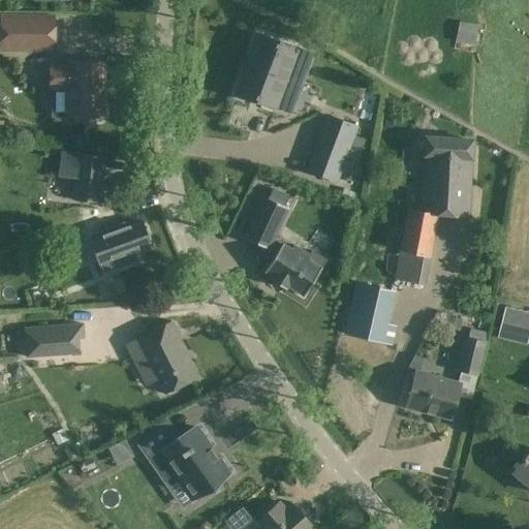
[(53,17),(0,17),(0,50),(52,51),(53,17)]
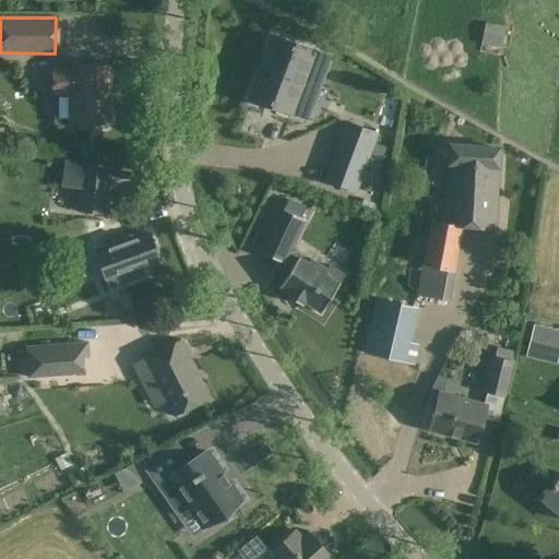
[(504,27),(485,24),(482,44),(500,48),(504,27)]
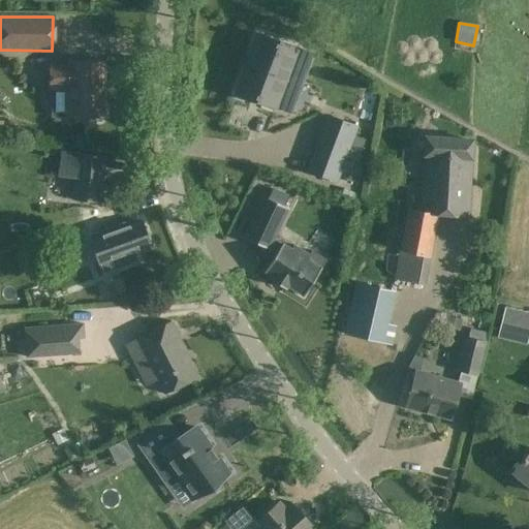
[(257,34),(236,94),(275,107),(290,114),(302,83),(312,54),(297,48),(257,34)]
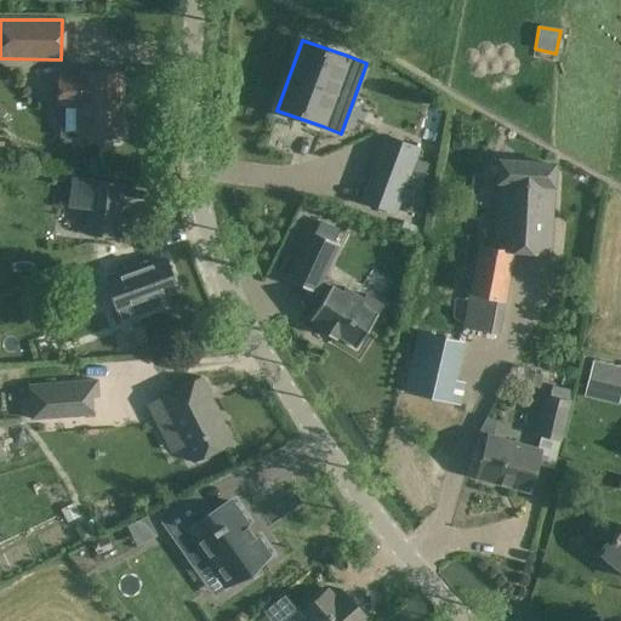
[(119,74),(78,74),(78,78),(58,78),(58,106),(78,106),(78,137),(119,137),(119,74)]
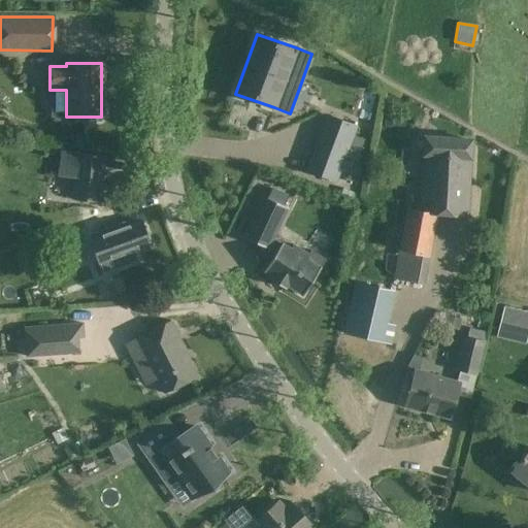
[(334,182),(355,126),(329,117),(308,172),(334,182)]
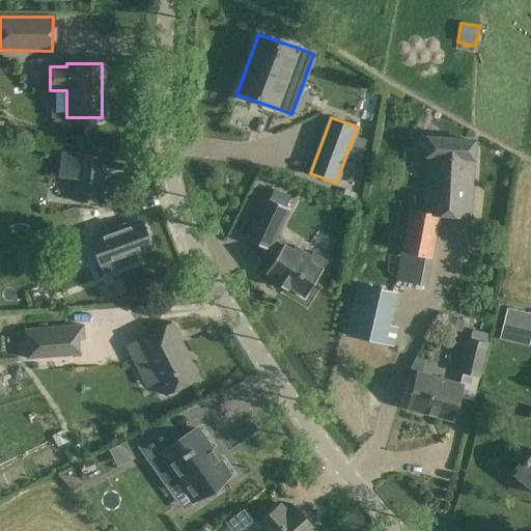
[(473,141),(426,138),(421,213),(409,213),(396,279),(425,285),(440,216),(468,218),(473,141)]
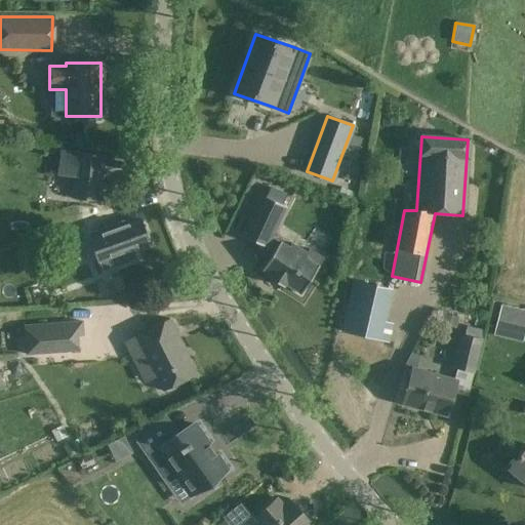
[(61,151),(57,174),(74,176),(72,198),(98,201),(104,156),(61,151)]
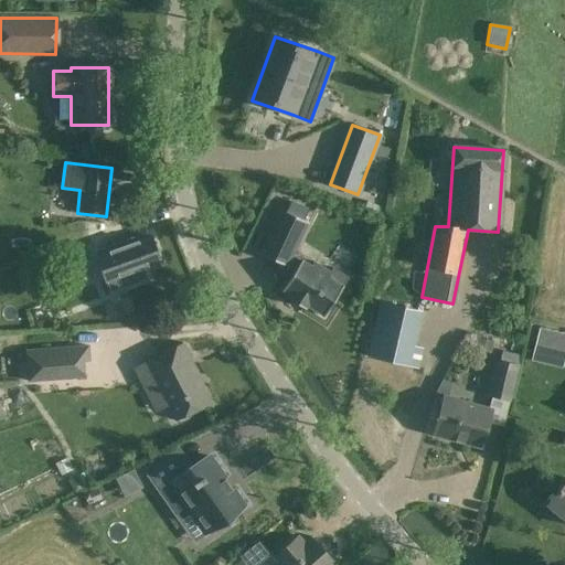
[(287,267),(288,265),(292,255),(308,223),(280,210),(259,254),(287,267)]
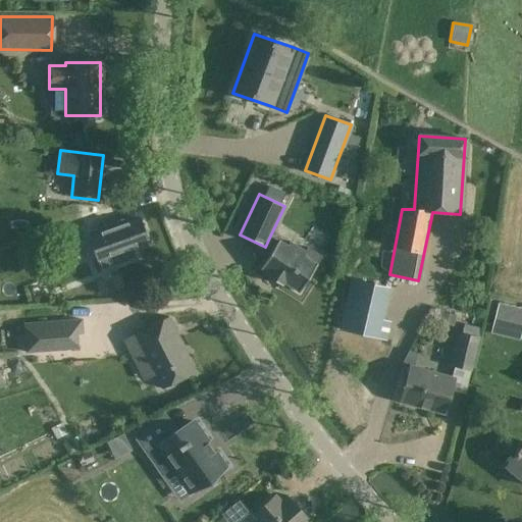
[(90,236),(89,237),(97,260),(99,260),(99,262),(102,269),(136,257),(135,254),(133,248),(148,242),(142,225),(141,221),(139,218),(123,224),(122,221),(122,220),(102,227),(89,232),(90,236)]
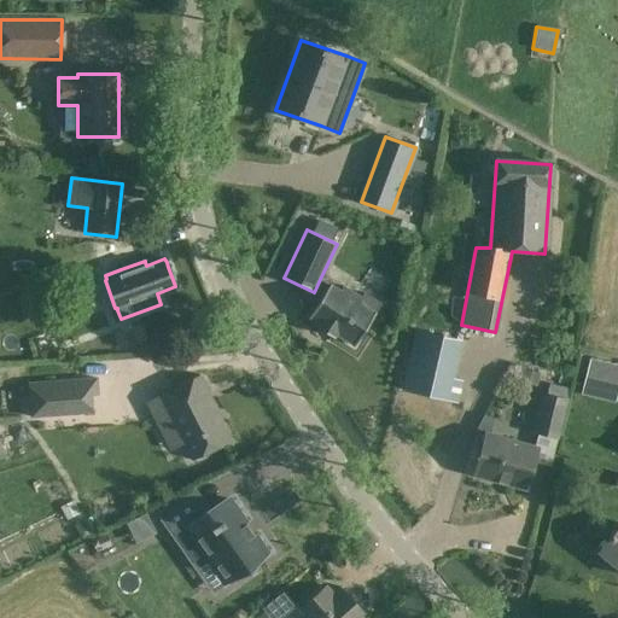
[(328,285),(320,279),(315,290),(322,295),(309,316),(319,324),(316,327),(332,338),(334,334),(354,347),(380,304),(363,293),(361,298),(343,286),(339,291),(330,284),(328,285)]
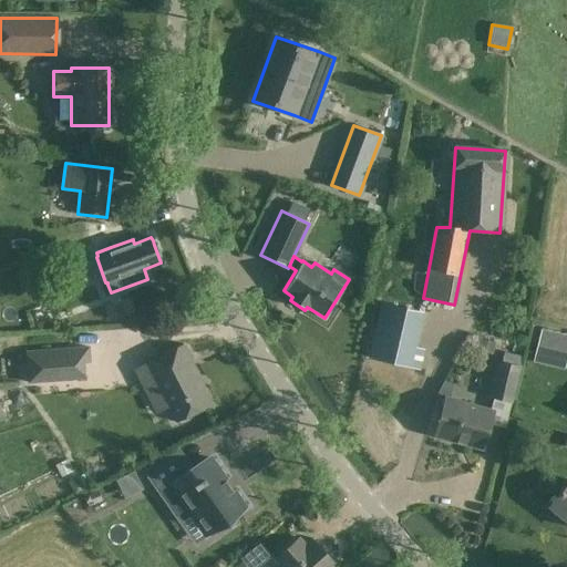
[(423,312),(381,303),(370,358),(411,367),(419,369),(423,351),(414,350),(423,312)]
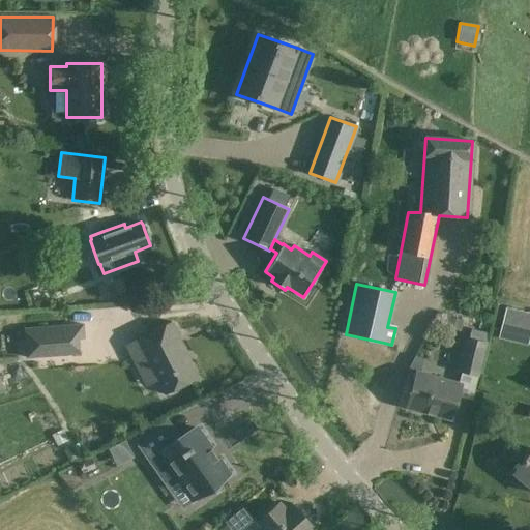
[(529,329),(529,312),(505,306),(501,323),(529,329)]
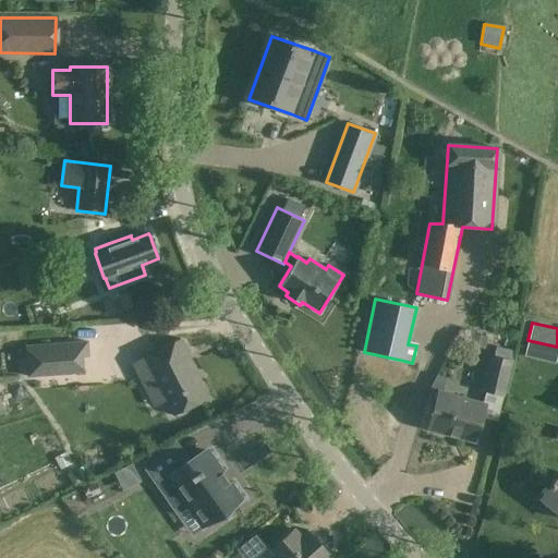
[(180,339),(133,363),(142,379),(152,374),(173,416),(207,399),(195,373),(196,372),(180,339)]
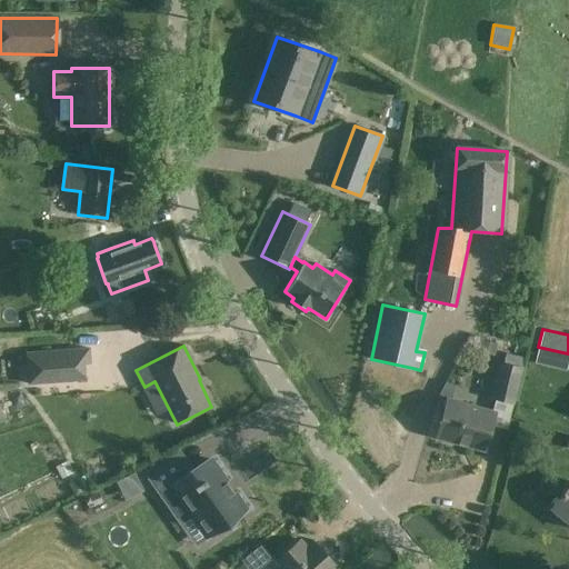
[(89,348),(26,353),(28,385),(85,380),(83,363),(70,365),(69,351),(89,350),(89,348)]
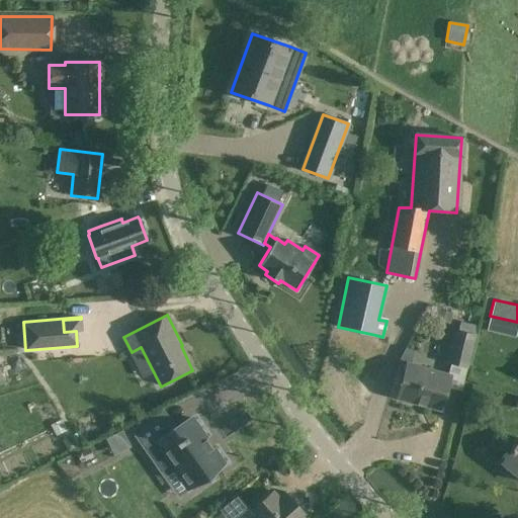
[(447,362),(466,366),(473,335),(454,331),(447,362)]
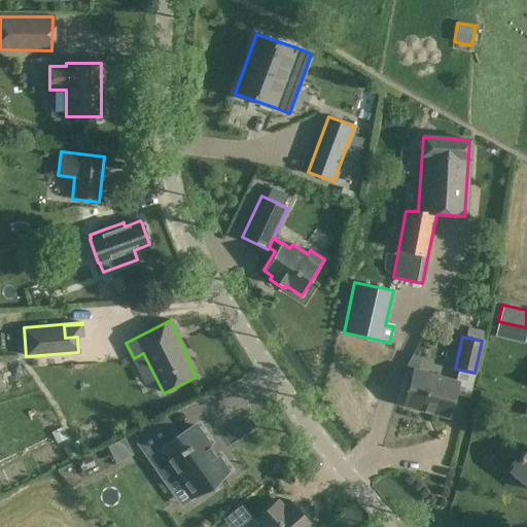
[(457,383),(413,371),(410,385),(403,405),(448,417),(457,383)]
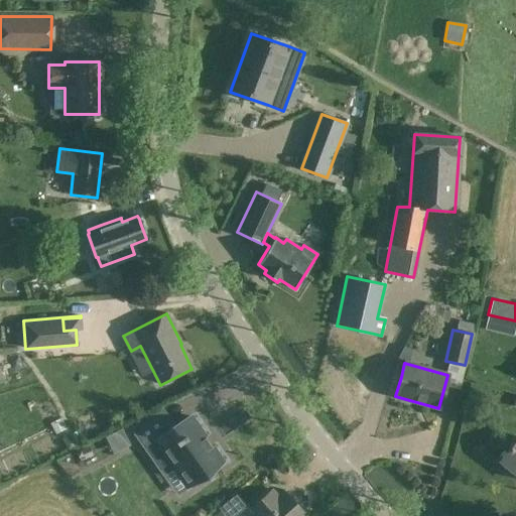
[(130,430),(131,429),(160,471),(172,462),(189,486),(222,464),(188,416),(169,430),(156,412),(162,407),(161,406),(130,429),(130,430)]
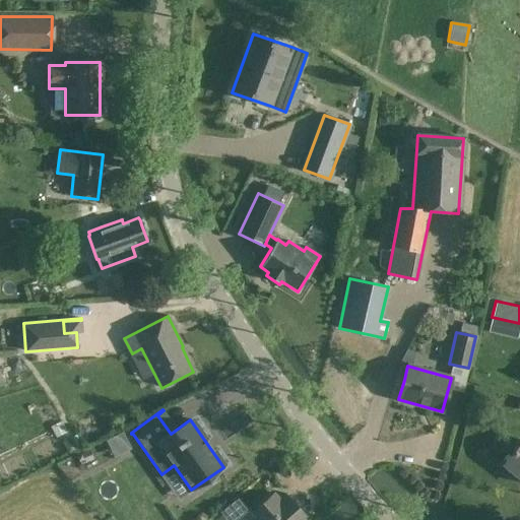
[(52,430),(56,438),(67,432),(63,424),(52,430)]
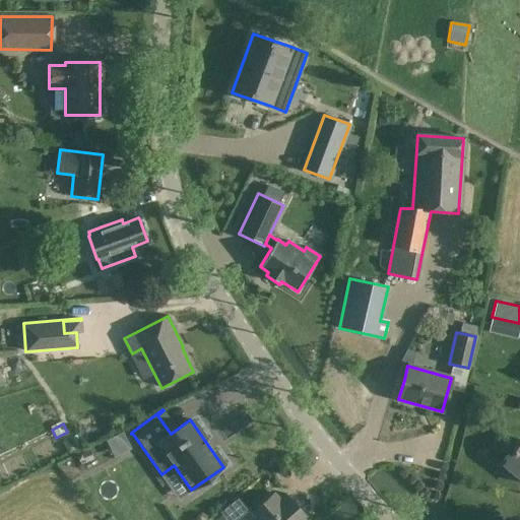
[(519,443),(504,464),(519,477),(519,443)]
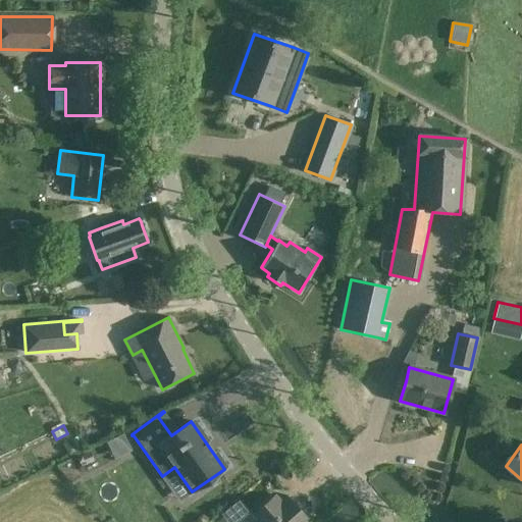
[(281,504),(275,496),(252,515),(258,521),(300,521),(306,518),(289,498),(281,504)]
